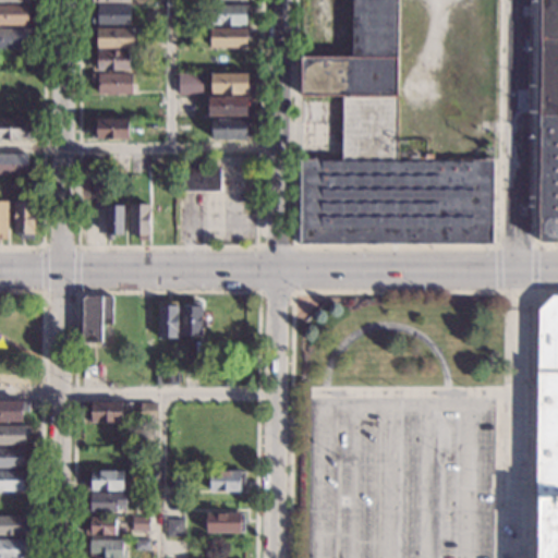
[(397,0),(397,159),(493,159),(493,244),(299,244),(300,159),(342,159),(342,96),(301,96),(302,56),(353,57),(353,0),(397,0)]
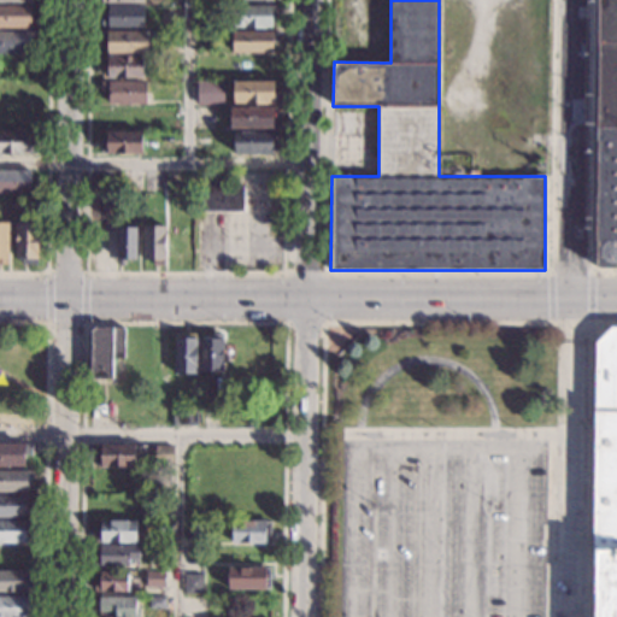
[(616,0),(616,269),(595,269),(597,0),(616,0)]
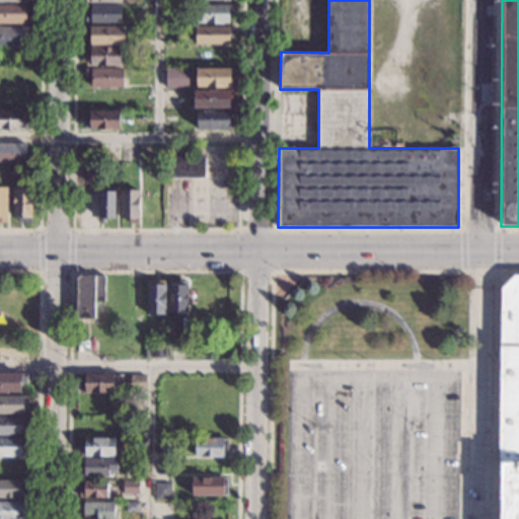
[(28,24),(0,24),(0,5),(28,5),(28,24)]
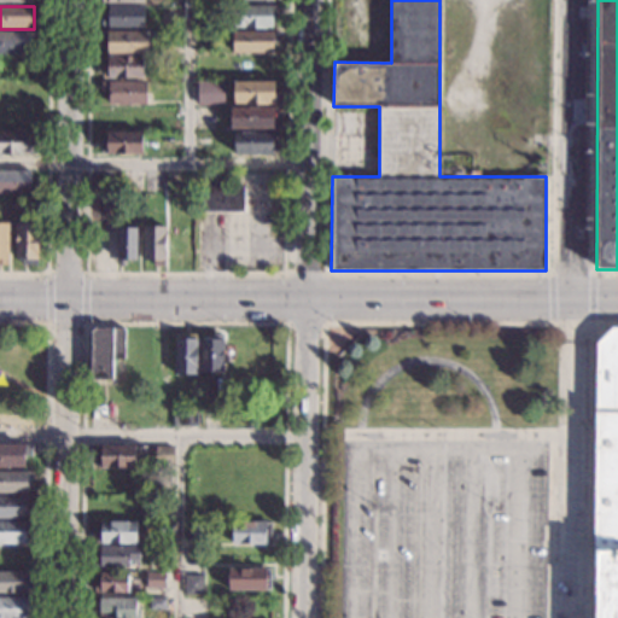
[(144,28),(101,28),(101,15),(109,15),(109,6),(144,6),(144,28)]
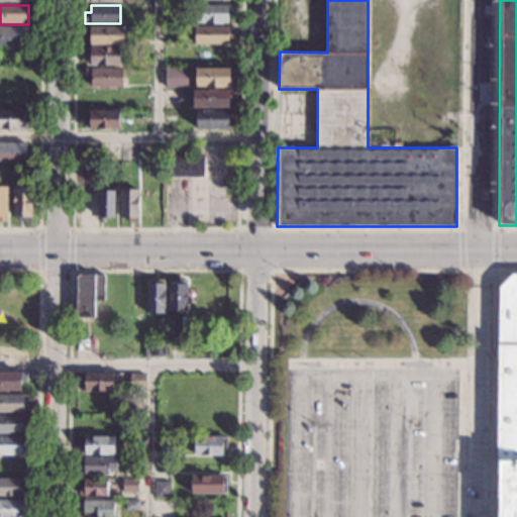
[(231,22),(228,22),(228,23),(194,23),(194,5),(231,5),(231,22)]
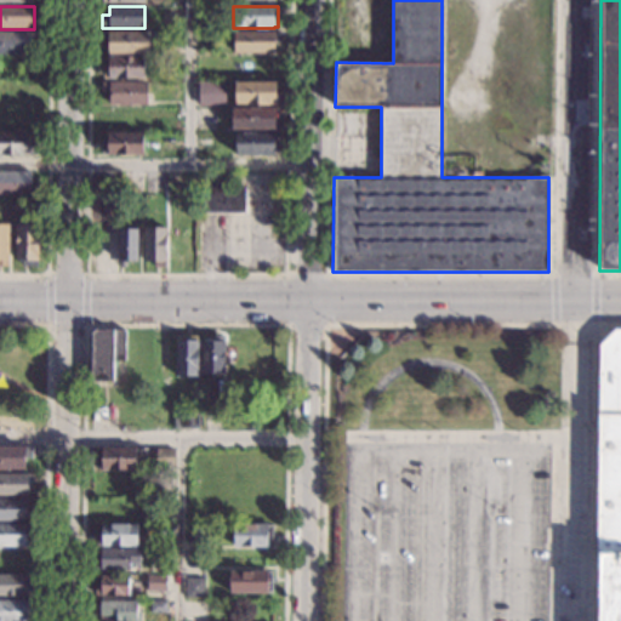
[(34,53),(0,53),(0,32),(34,32),(34,53)]
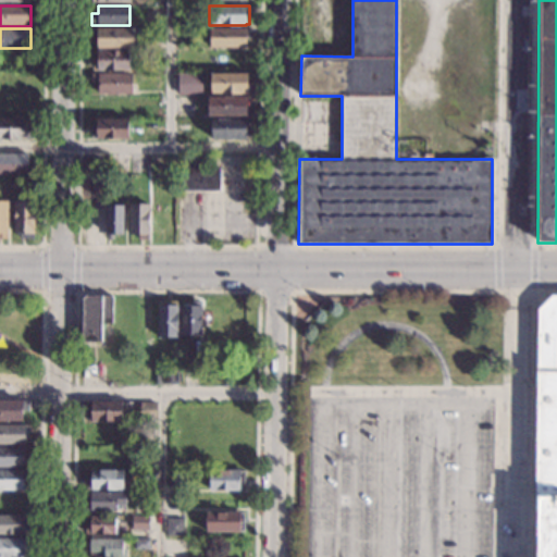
[(134,36),(136,36),(136,42),(134,42),(134,49),(96,49),(96,40),(91,40),(91,28),(134,28),(134,36)]
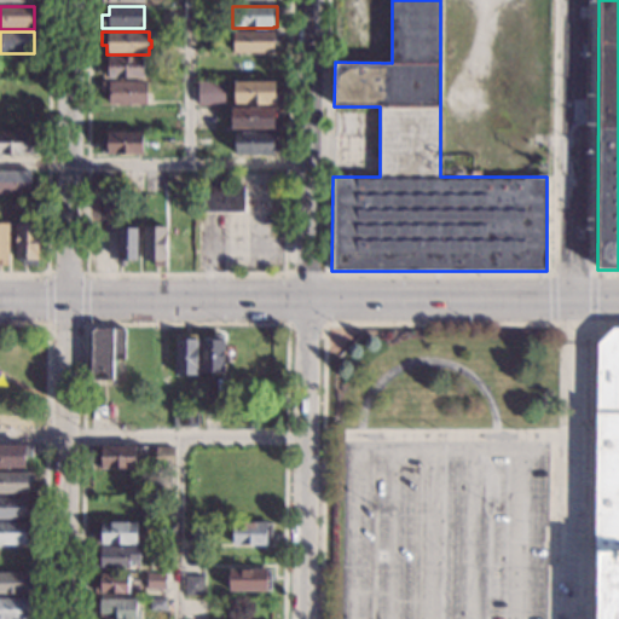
[(273,55),(233,53),(233,32),(275,32),(273,55)]
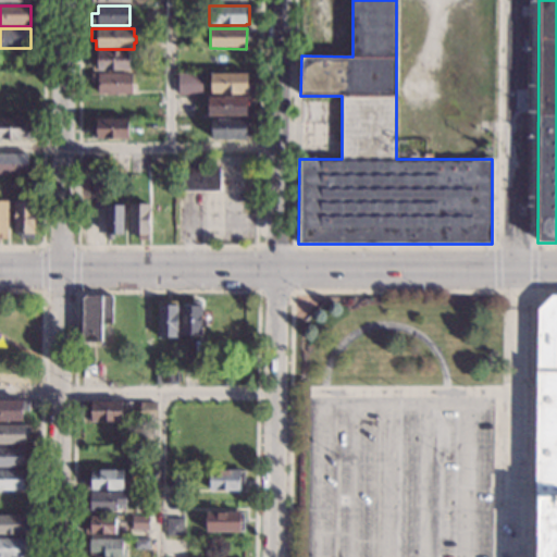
[(128,71),(91,70),(91,58),(96,58),(96,50),(128,50),(128,71)]
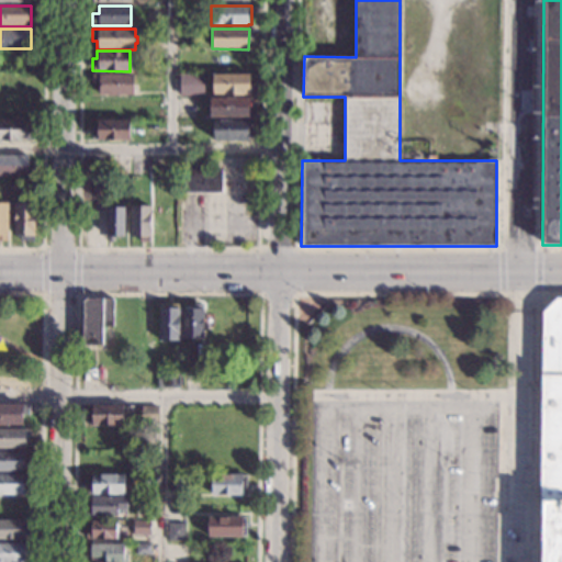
[(133,85),(138,85),(138,94),(97,94),(97,85),(91,85),(91,74),(133,75),(133,85)]
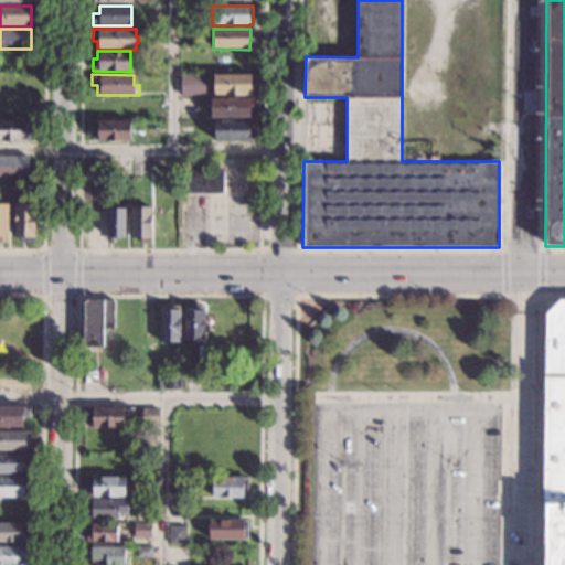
[(204,96),(180,96),(180,74),(205,74),(204,96)]
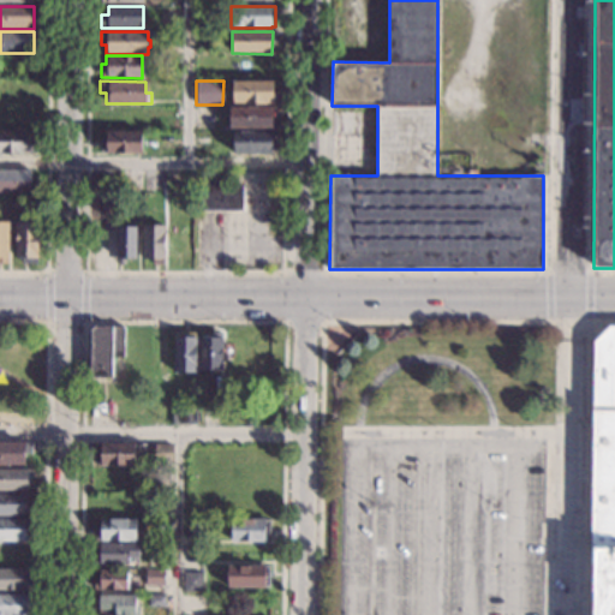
[(273,89),(278,89),(278,102),(273,102),(273,103),(232,102),(232,81),(273,82),(273,89)]
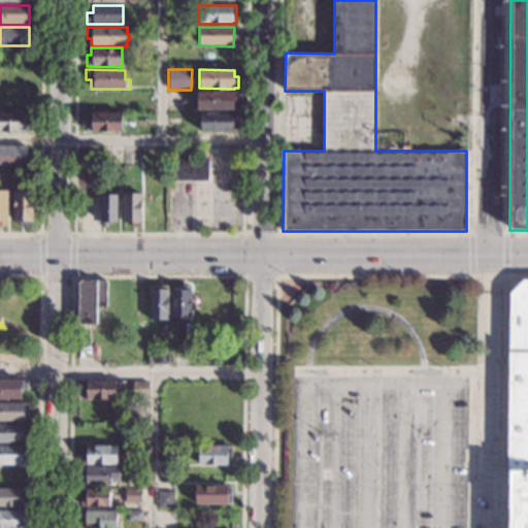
[(236,110),(197,110),(197,91),(236,92),(236,110)]
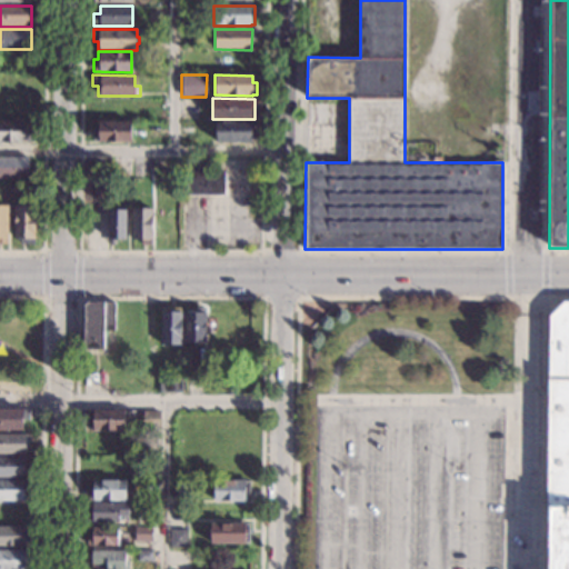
[(27,131),(31,131),(31,142),(0,142),(0,121),(27,121),(27,131)]
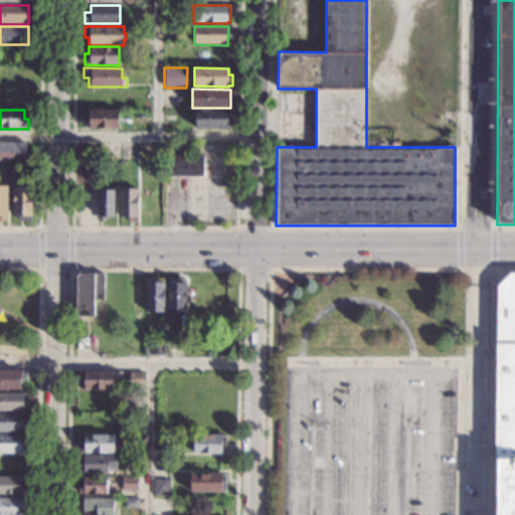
[(230,129),(194,129),(194,110),(230,110),(230,129)]
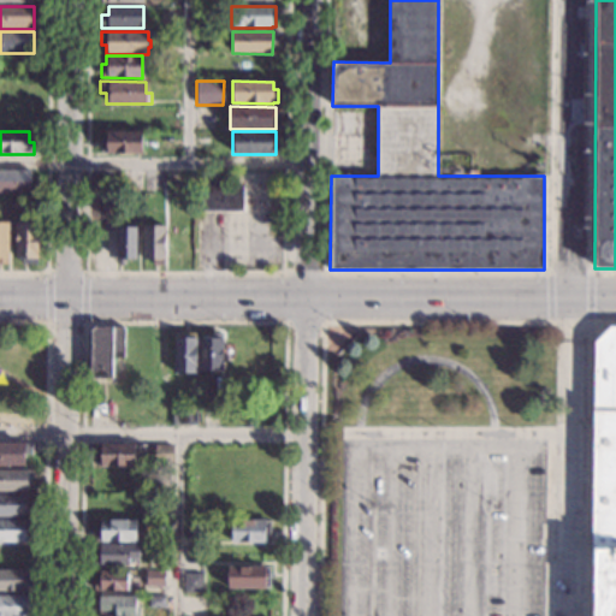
[(142,154),(101,153),(101,142),(107,142),(107,132),(143,132),(142,154)]
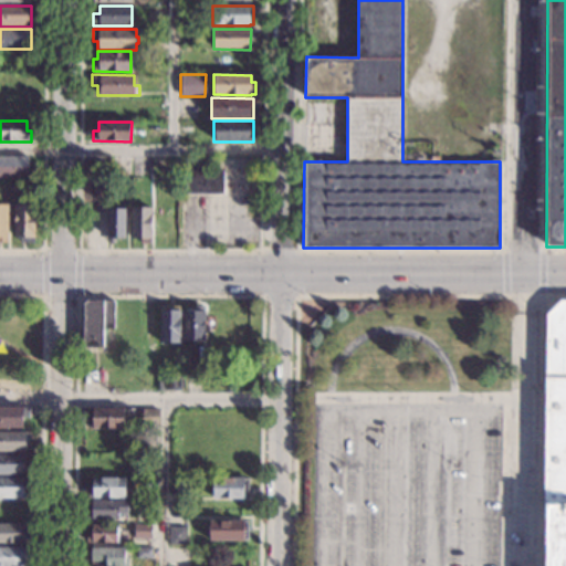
[(107,201),(101,201),(95,191),(96,178),(85,178),(85,156),(108,156),(107,201)]
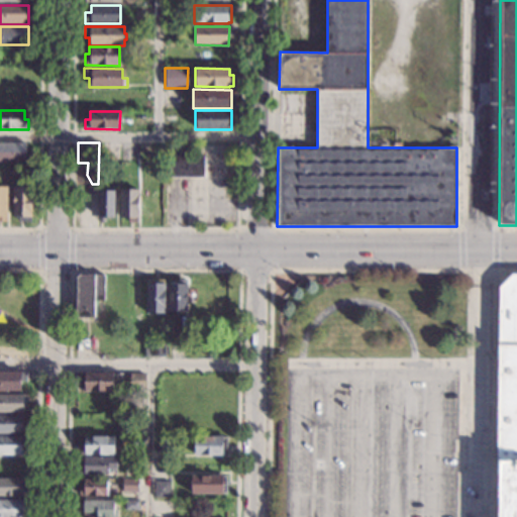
[(26,149),(31,149),(31,162),(0,162),(0,143),(26,143),(26,149)]
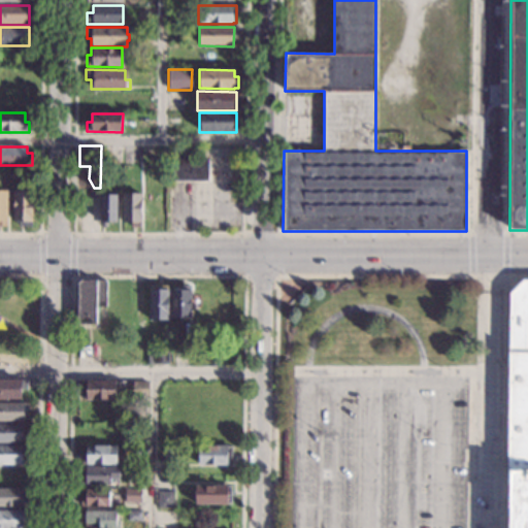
[(191,160),(208,160),(207,182),(172,182),(173,151),(191,152),(191,160)]
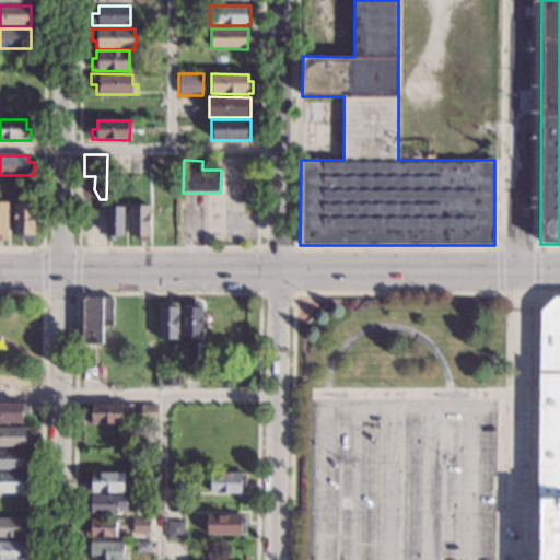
[(34,240),(19,240),(19,235),(14,235),(14,201),(35,202),(34,240)]
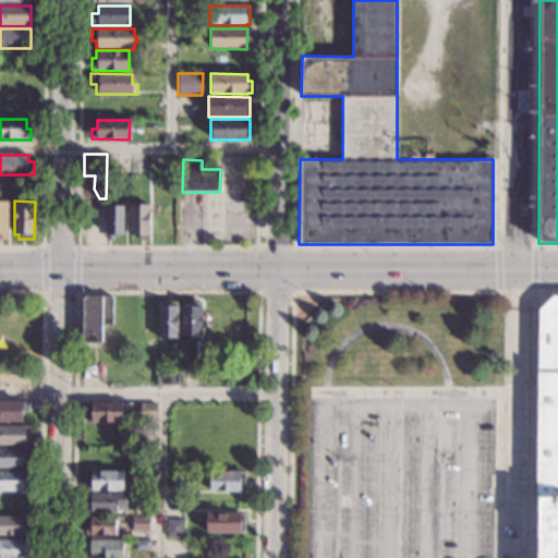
[(149,235),(129,235),(130,205),(149,205),(149,235)]
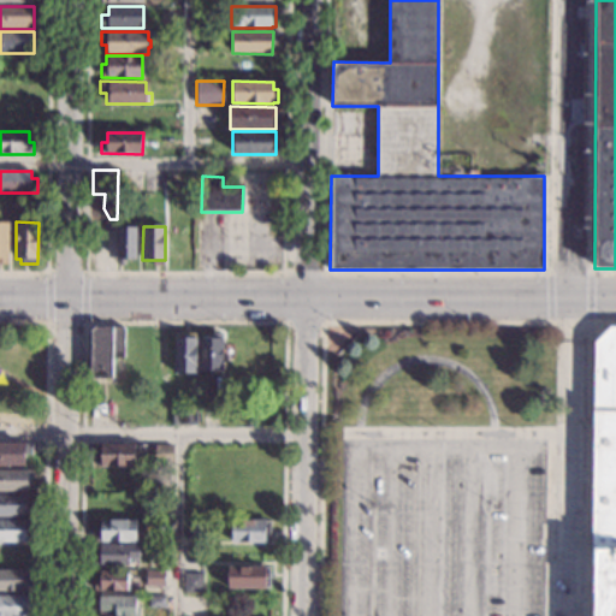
[(135,260),(126,260),(126,264),(117,264),(118,227),(136,229),(135,260)]
